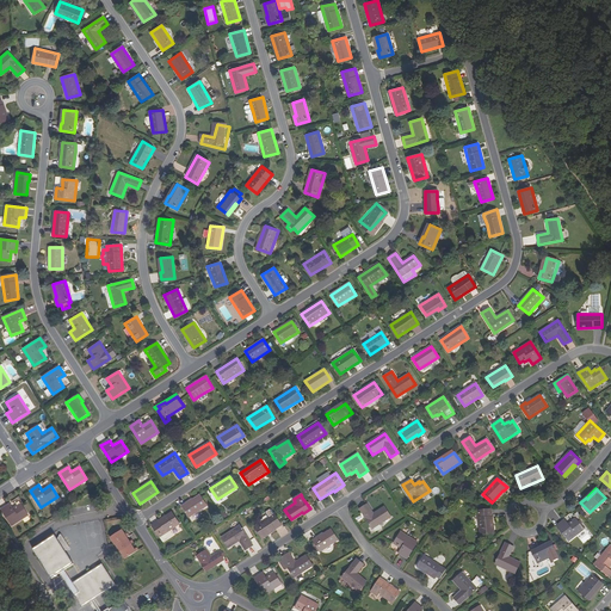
[(208,506),(201,495),(183,506),(190,518),(208,506)]
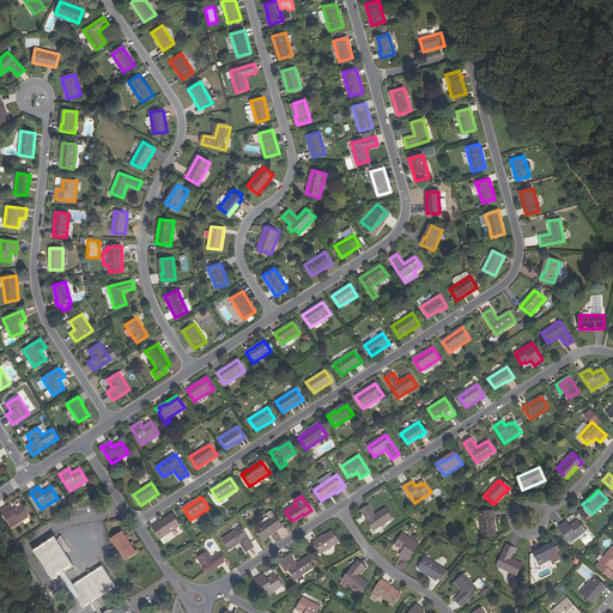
[(13,510),(10,505),(0,511),(12,528),(29,517),(20,505),(13,510)]
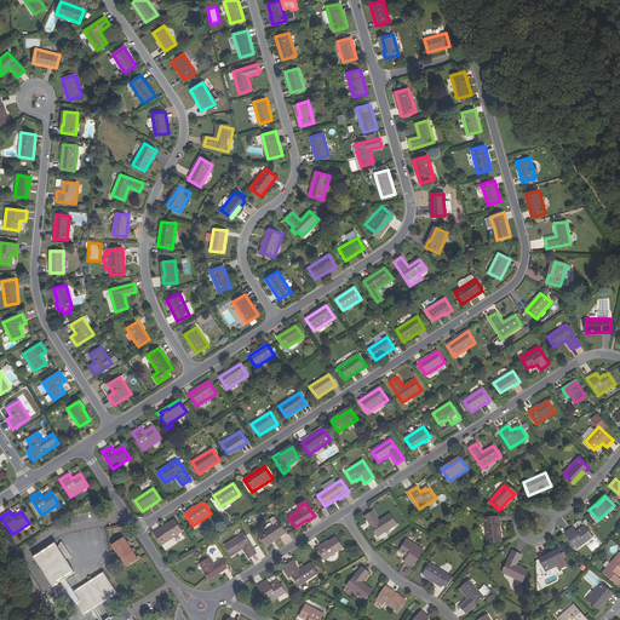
[(373,511),(365,516),(378,537),(397,524),(390,514),(379,521),(373,511)]
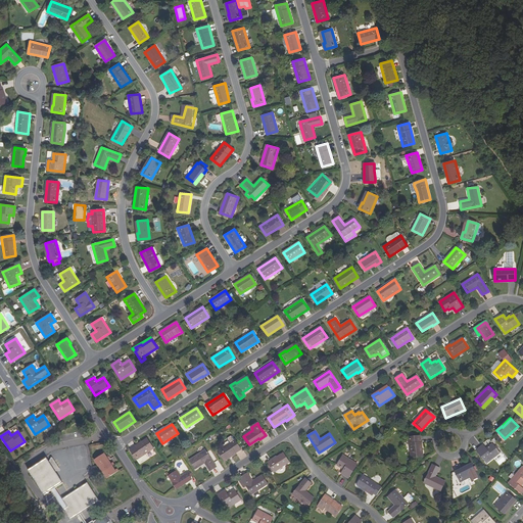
[(421,435),(409,436),(411,458),(423,457),(421,435)]
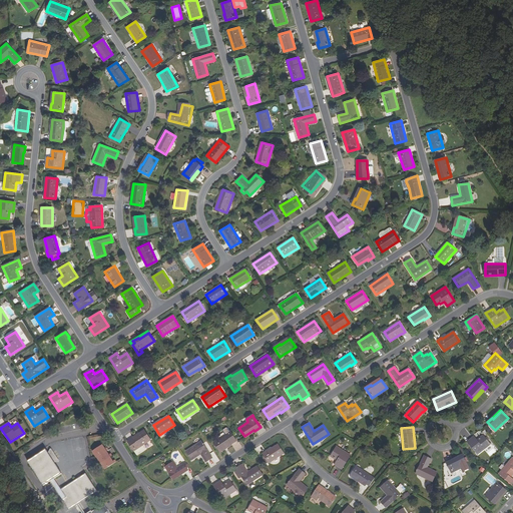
[(144,431),(127,441),(134,451),(143,445),(150,441),(151,440),(144,431)]
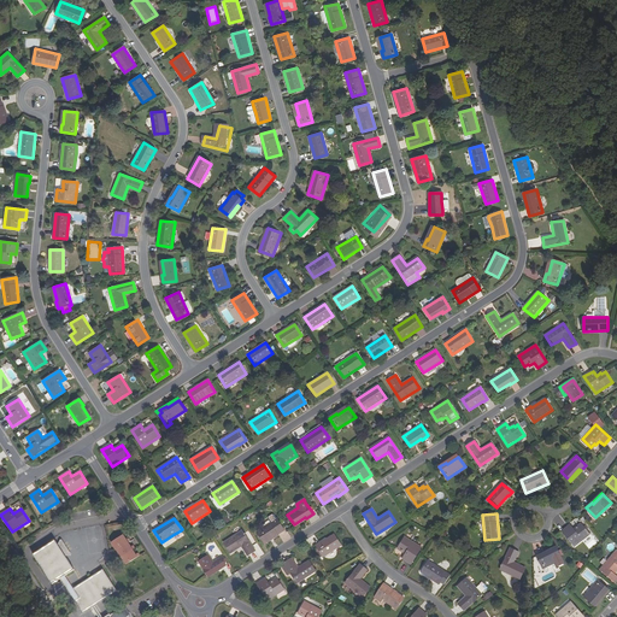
[(277,519),(258,533),(265,544),(286,530),(277,519)]
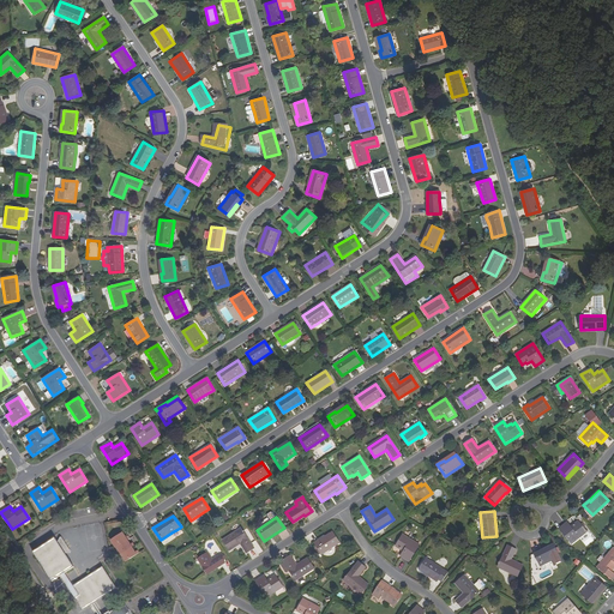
[(581,522),(577,524),(576,523),(571,527),(567,522),(560,529),(572,545),(588,531),(581,522)]
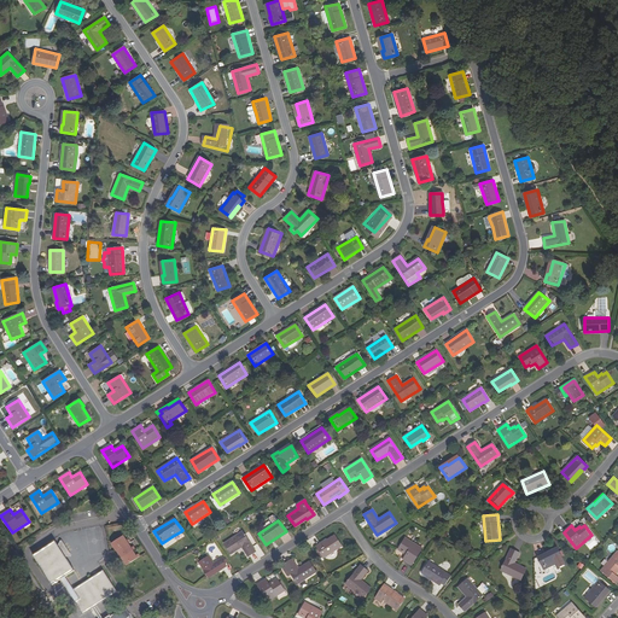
[(231,554),(243,547),(249,557),(256,552),(244,531),(225,544),(231,554)]
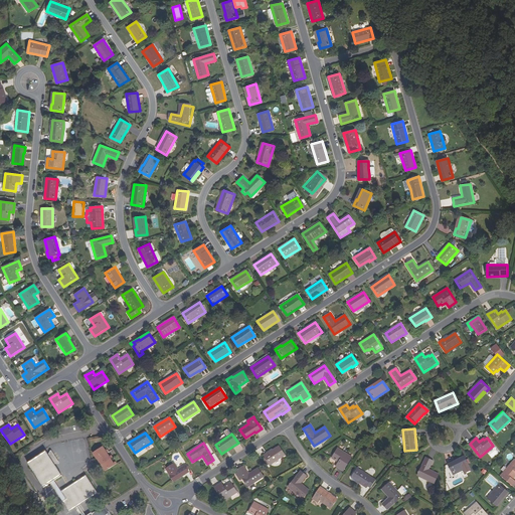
[(106,451),(103,447),(93,453),(105,472),(117,464),(115,462),(113,463),(111,459),(113,458),(111,456),(109,457),(107,453),(108,452),(107,450),(106,451)]
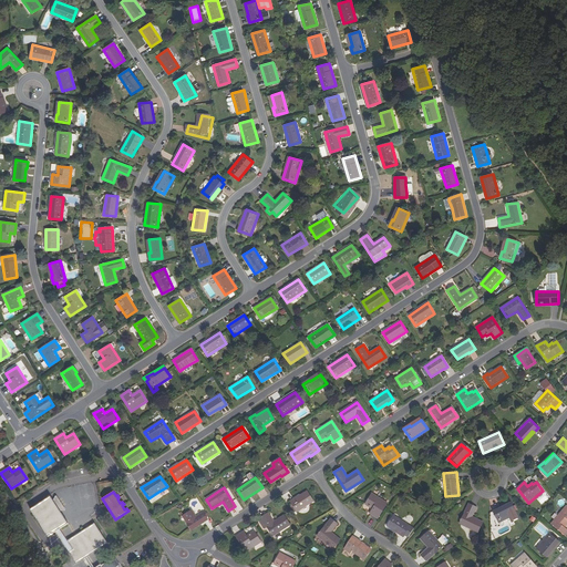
[(161,497),(158,492),(148,498),(152,503),(161,497)]
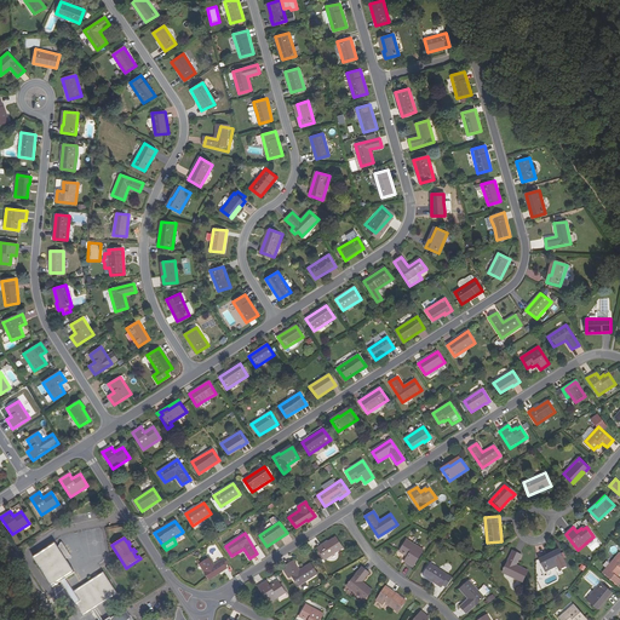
[(321,546),(317,549),(325,561),(343,549),(336,538),(322,546),(321,546)]
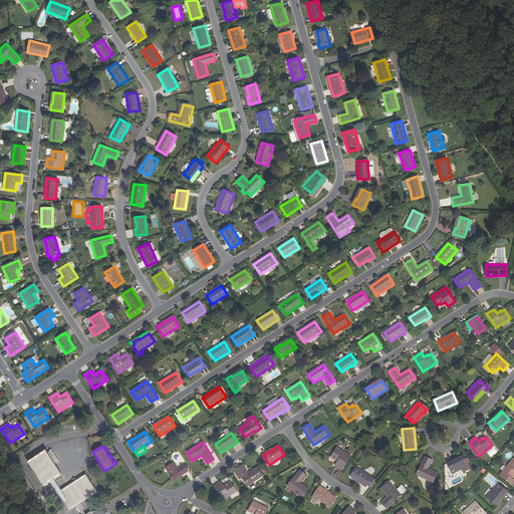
[(336,449),(331,457),(333,459),(333,460),(336,462),(334,467),(341,472),(350,457),(336,449)]
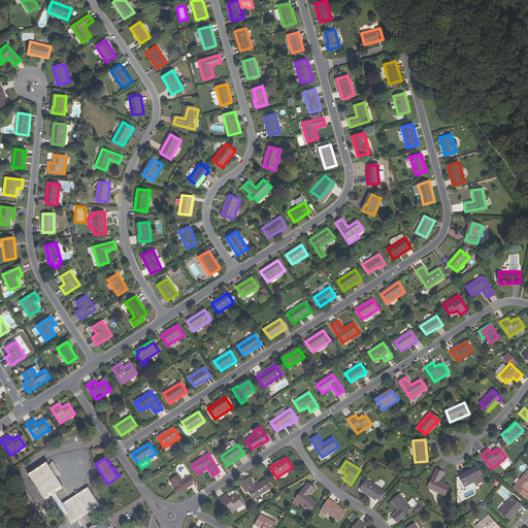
[(64,488),(47,462),(28,474),(44,500),(52,495),(56,493),(64,488)]
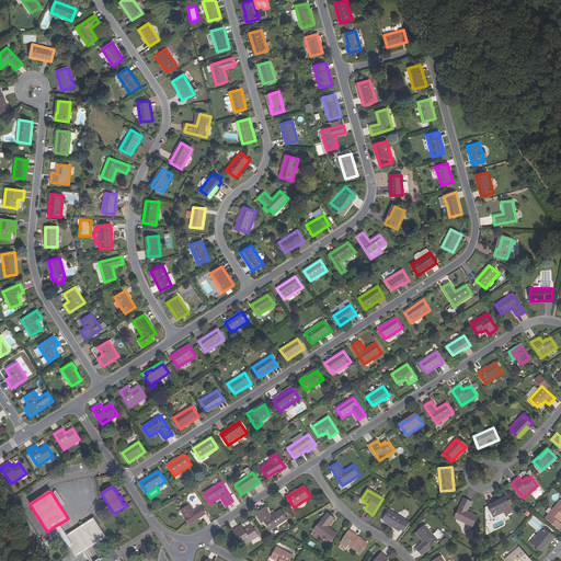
[(464,499),(455,518),(472,527),(478,517),(467,512),(471,502),(464,499)]
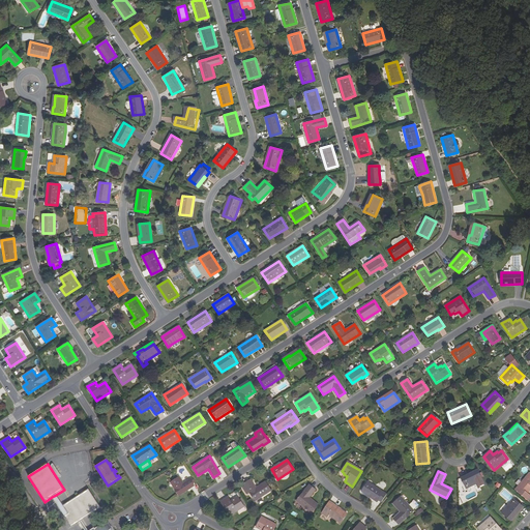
[(484,484),(478,471),(468,477),(467,475),(461,478),(466,490),(477,483),(478,488),(484,484)]
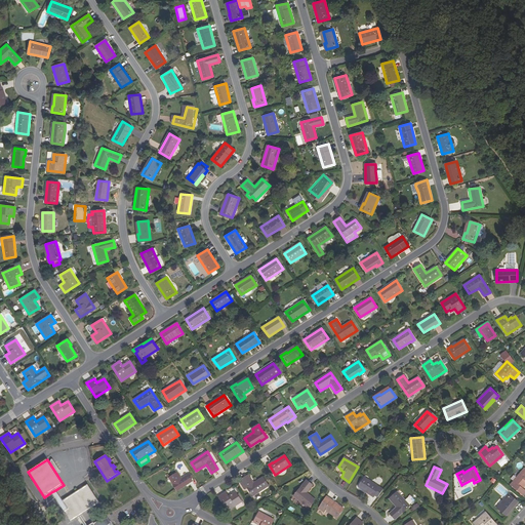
[(524,468),(511,483),(524,494),(524,492),(524,488),(523,487),(524,484),(524,468)]
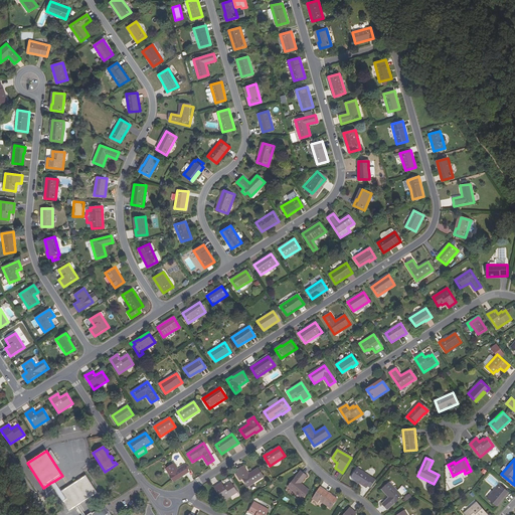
[(174,463),(166,469),(173,481),(182,475),(178,470),(174,463)]
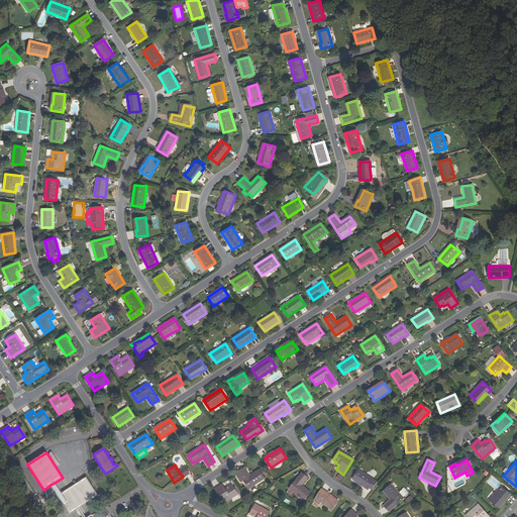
[(239,474),(242,480),(248,489),(265,479),(259,470),(249,476),(244,468),(237,472),(239,474)]
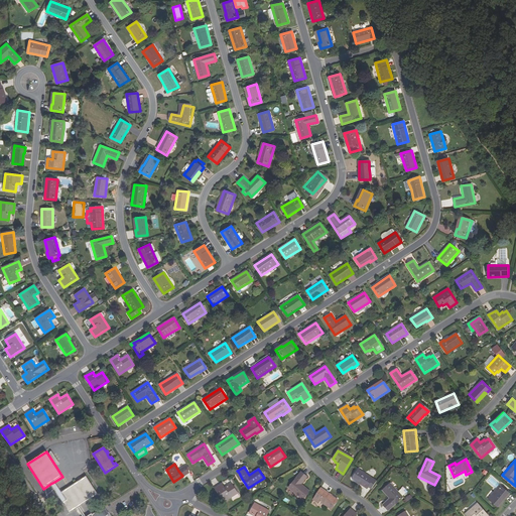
[(185,475),(181,469),(178,471),(182,476),(173,482),(174,483),(185,475)]
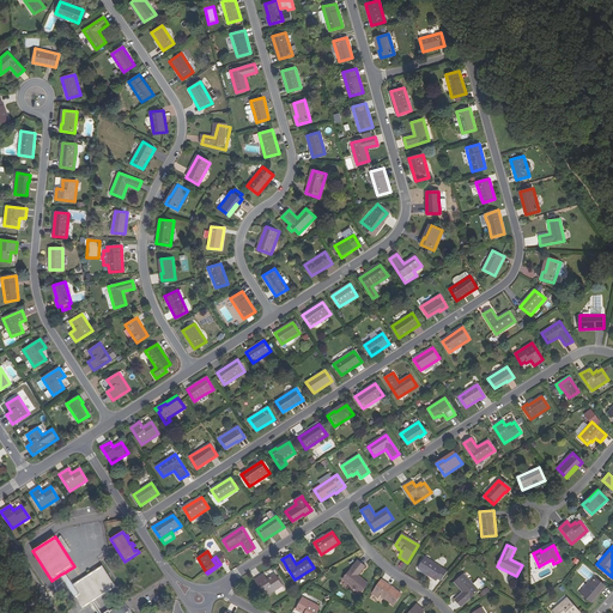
[(442,581),(449,572),(429,557),(420,568),(434,577),(434,578),(437,581),(439,578),(442,581)]
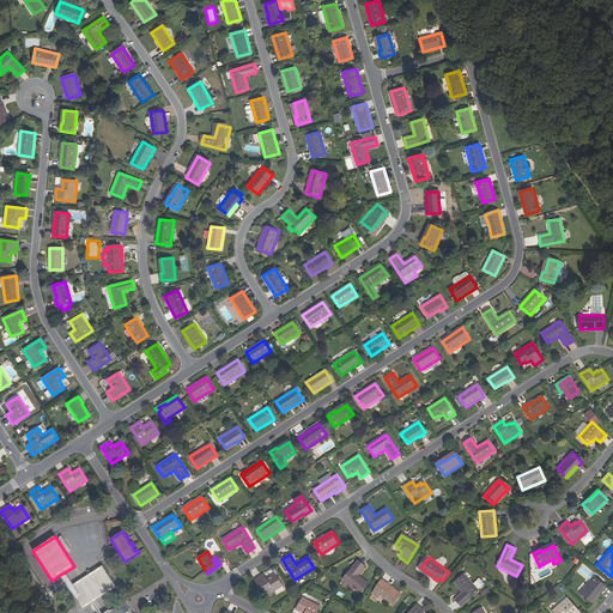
[(365,568),(358,562),(343,580),(360,593),(368,584),(358,576),(365,568)]
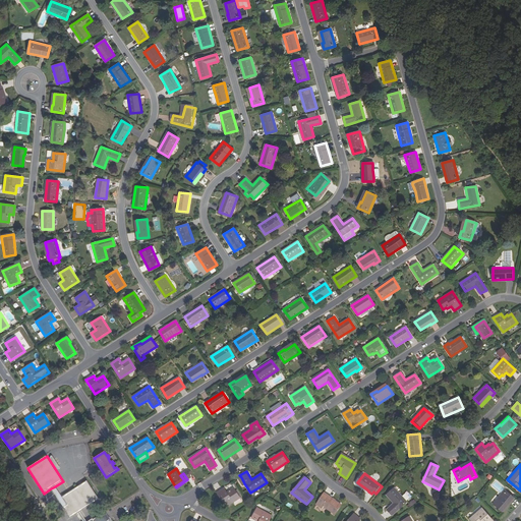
[(62,497),(66,505),(63,508),(70,518),(77,513),(79,512),(99,500),(87,481),(62,497)]
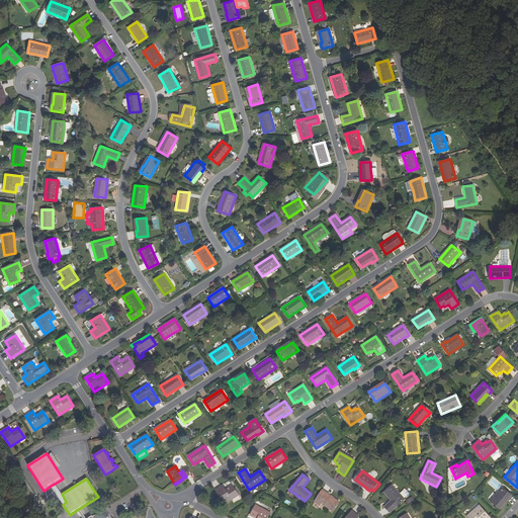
[(55,484),(51,486),(63,505),(66,502),(62,494),(55,484)]
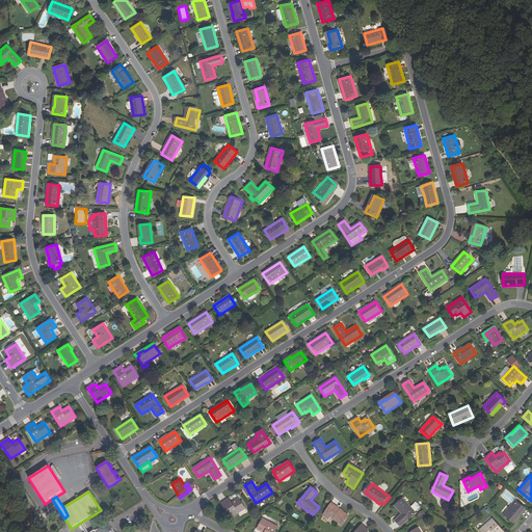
[(239,501),(236,503),(235,501),(232,504),(229,499),(220,504),(230,519),(245,509),(239,501)]
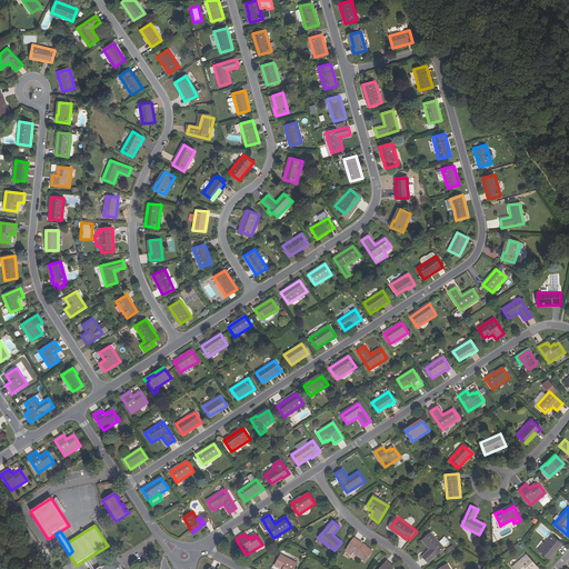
[(422,541),(431,550),(423,557),(429,563),(446,548),(431,533),(422,541)]
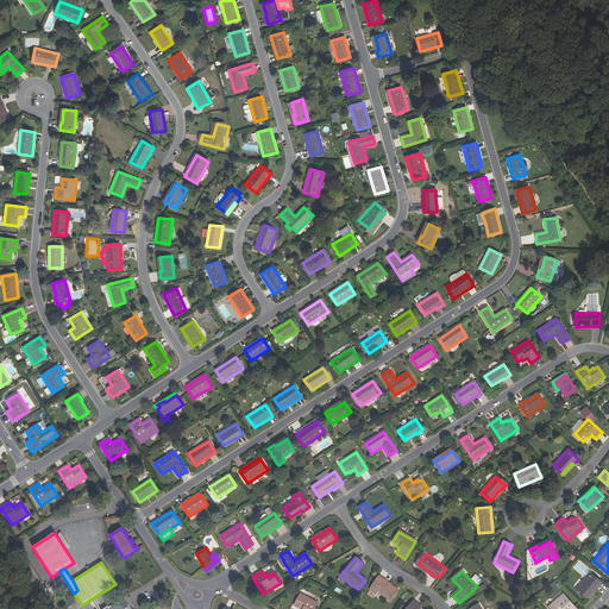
[(586,597),(595,586),(596,586),(601,582),(591,572),(577,589),(586,597)]
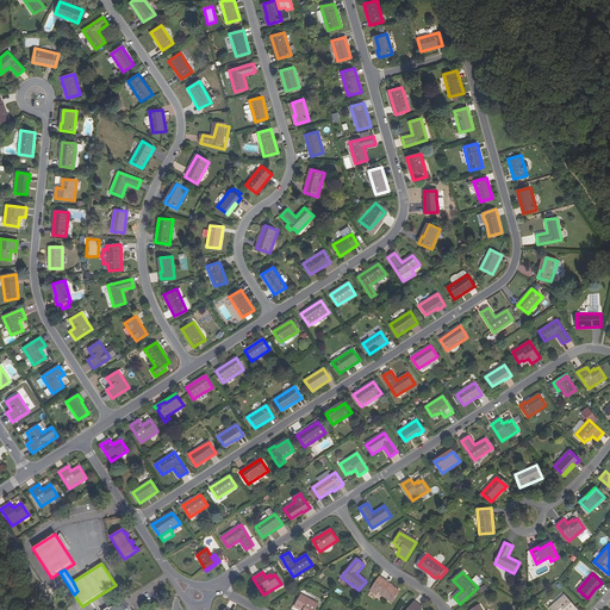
[(381,578),(373,590),(391,602),(398,591),(385,582),(381,578)]
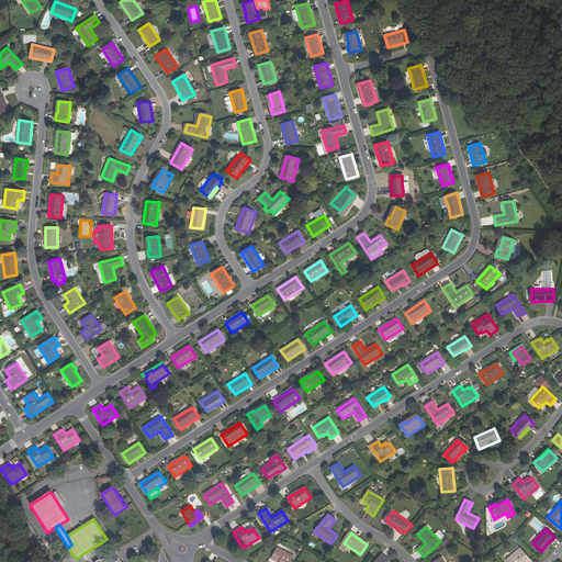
[(542,552),(550,541),(549,541),(541,551),(542,552)]
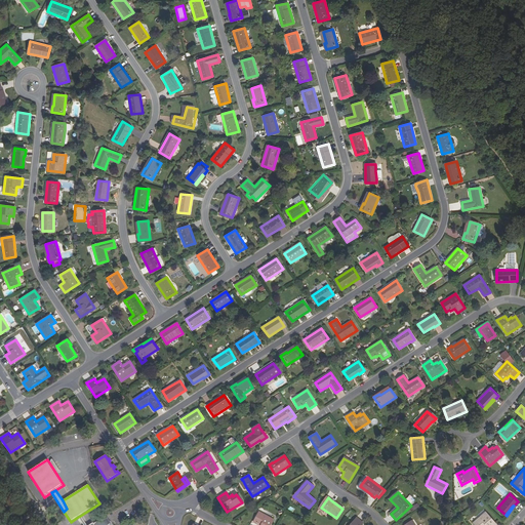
[(259,512),(254,521),(257,522),(256,523),(259,524),(271,524),(274,520),(259,512)]
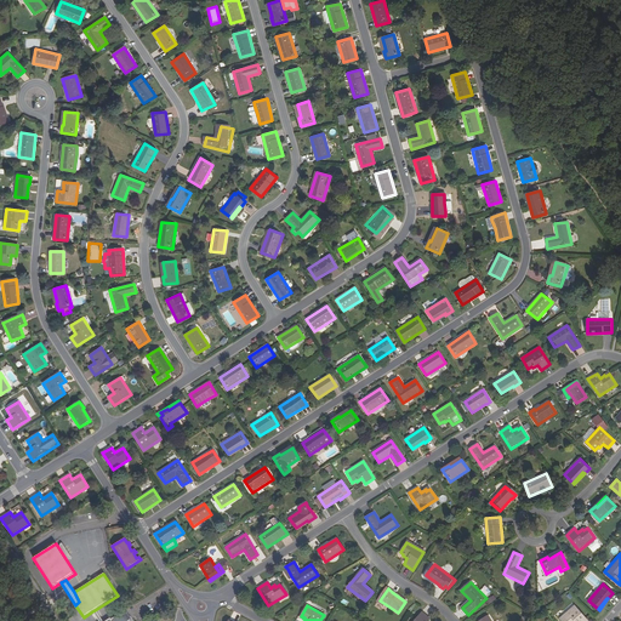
[(560,619),(562,620),(586,620),(588,620),(575,605),(560,619)]
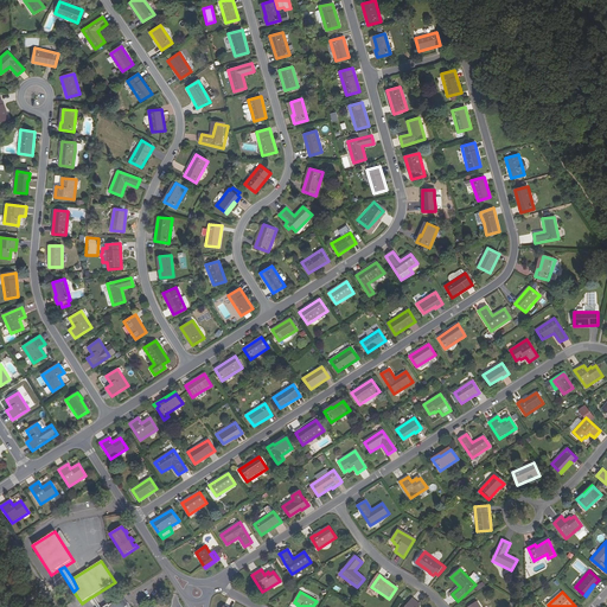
All buildings are outlined.
